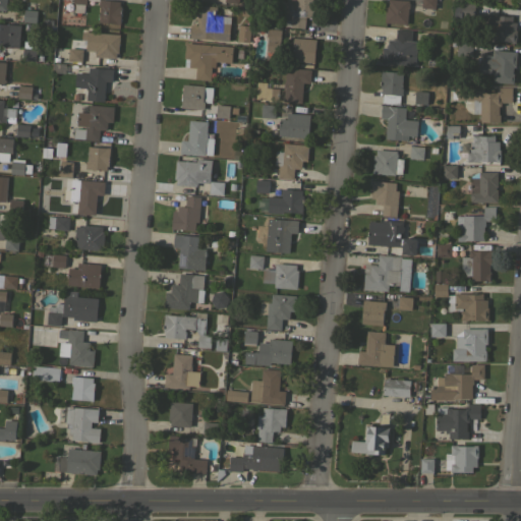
[(6,0),(6,6),(8,6),(7,9),(6,9),(6,10),(0,9),(0,0),(6,0)]
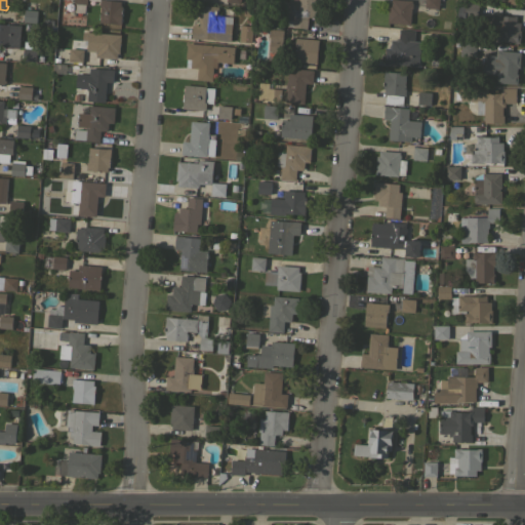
[(110,0),(121,1),(120,6),(122,6),(122,7),(123,7),(122,15),(121,15),(121,18),(122,18),(122,21),(121,21),(120,25),(117,24),(98,23),(99,6),(98,6),(98,0),(110,0)]
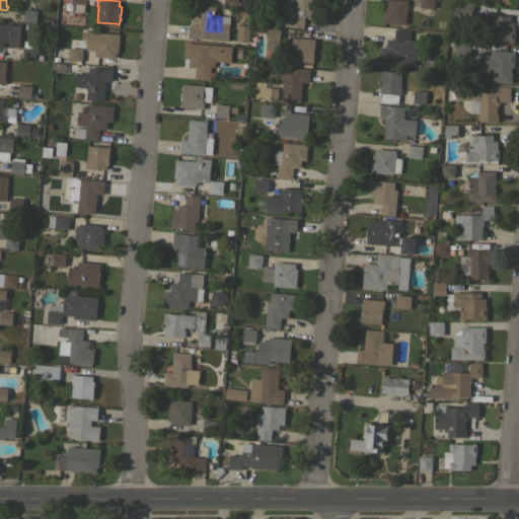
[(317,0),(317,9),(312,9),(311,17),(304,16),(303,27),(282,25),(283,14),(278,14),(279,1),(286,1),(286,0),(317,0)]
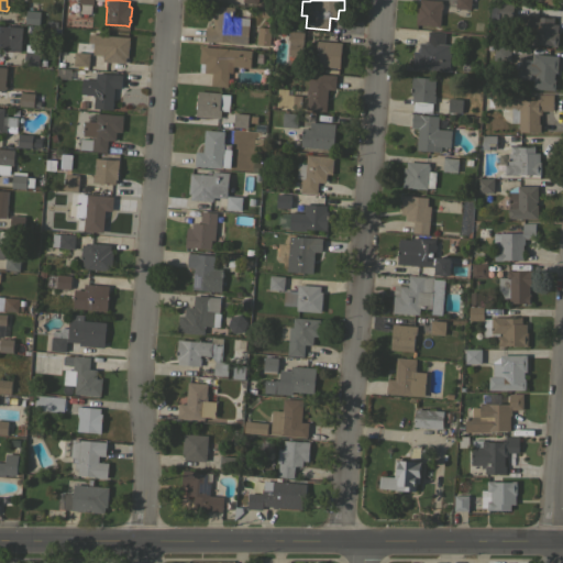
[(441,0),(441,3),(442,3),(442,9),(441,9),(439,26),(415,24),(417,4),(419,4),(419,0),(441,0)]
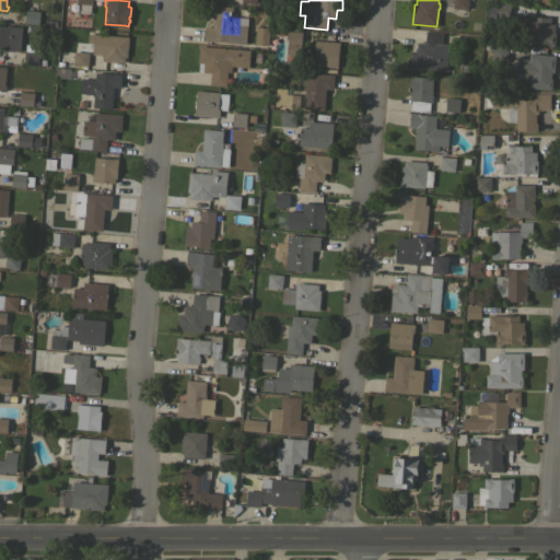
[(467,0),(467,10),(453,8),(453,0),(467,0)]
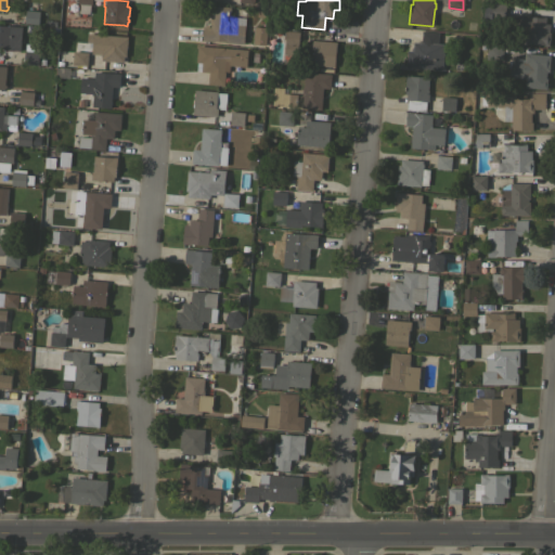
[(505,3),(504,20),(491,18),(490,21),(486,21),(486,9),(491,9),(491,2),(505,3)]
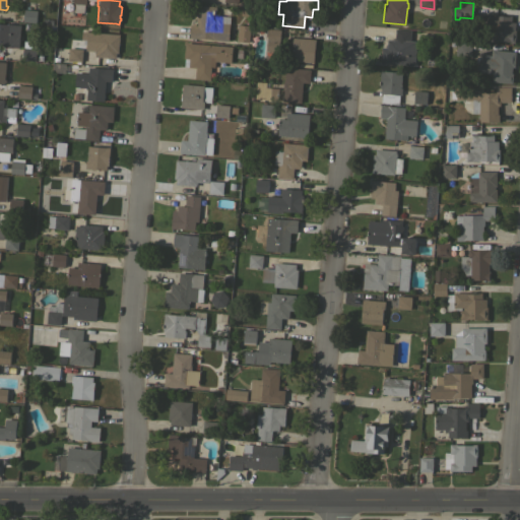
[(228,41),(211,40),(211,39),(189,38),(190,24),(196,25),(198,5),(216,6),(215,15),(230,16),(228,41)]
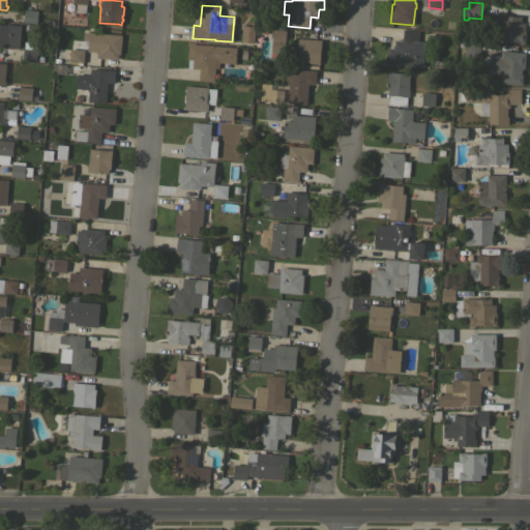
[(37,10),(36,23),(24,22),(25,9),(37,10)]
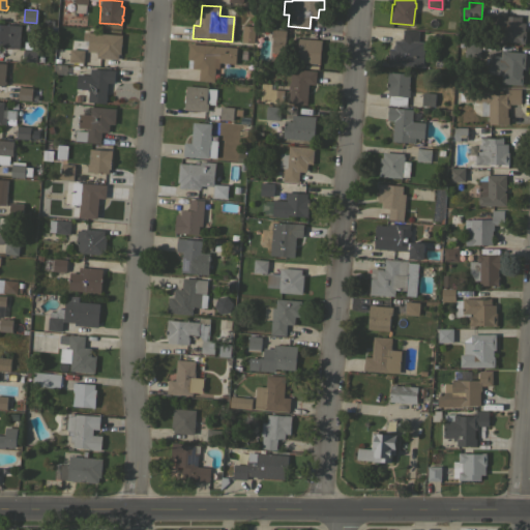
[(504,15),(504,16),(519,17),(519,16),(521,16),(521,22),(525,23),(524,30),(525,30),(524,43),(519,43),(519,42),(504,41),(504,42),(496,42),(497,28),(496,28),(496,25),(481,24),(482,18),(483,15),(488,16),(488,15),(497,15),(497,13),(504,15)]
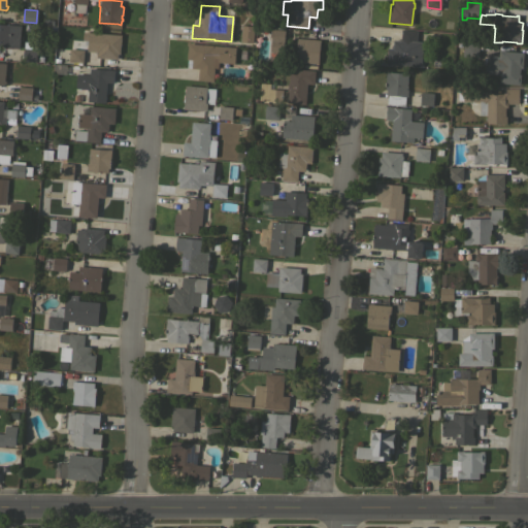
[(0,23),(21,25),(19,47),(8,47),(8,46),(0,45),(0,23)]
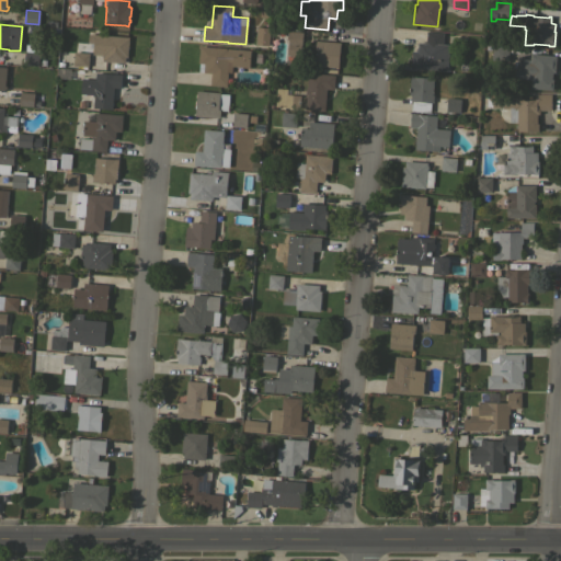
[(268,46),(255,45),(256,26),(270,27),(268,46)]
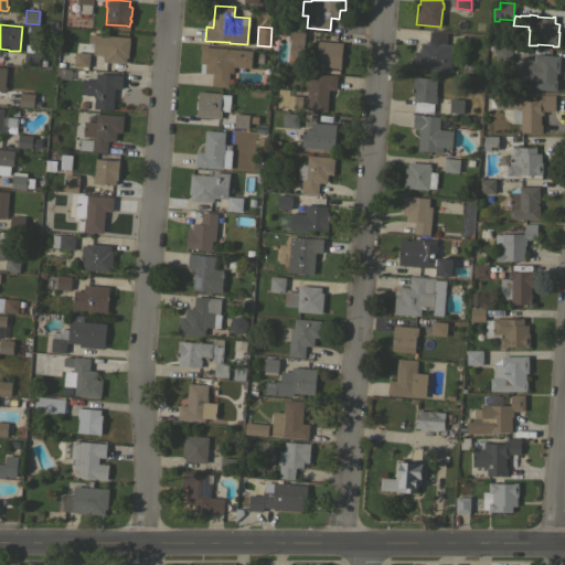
[(305,32),(304,46),(306,48),(306,54),(304,54),(304,56),(289,55),(290,31),(305,32)]
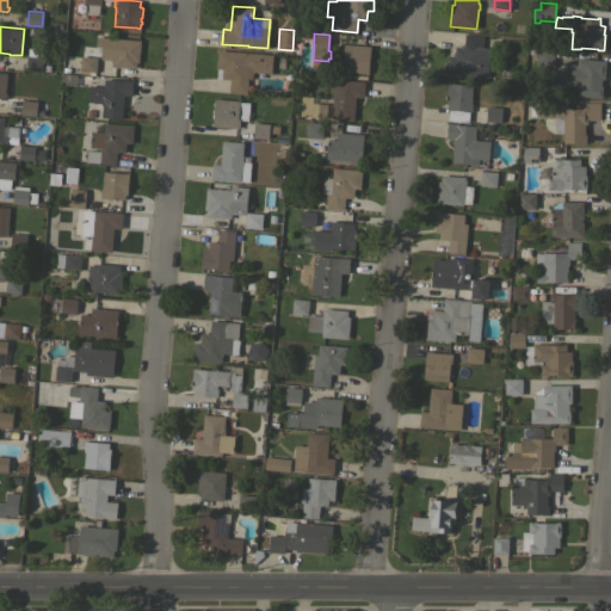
[(448,55),(454,56),(455,47),(463,47),(464,34),(482,35),(482,48),(488,48),(487,76),(446,74),(448,55)]
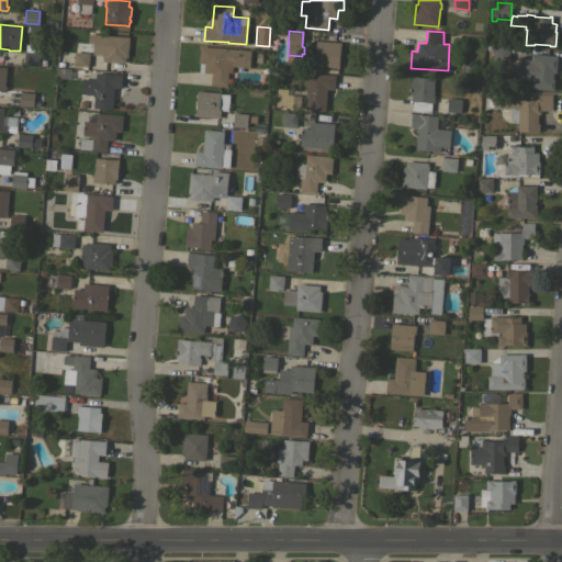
[(128,37),(127,57),(125,57),(124,63),(102,62),(102,58),(102,55),(92,54),(93,47),(90,47),(90,43),(88,43),(89,34),(128,37)]
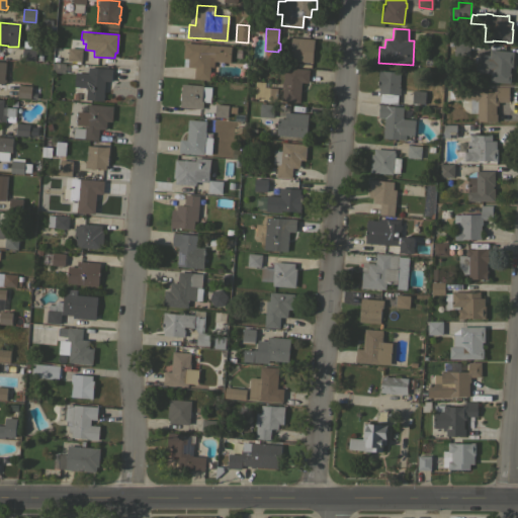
[(314,38),(312,63),(290,61),(292,46),(290,45),(291,37),(314,38)]
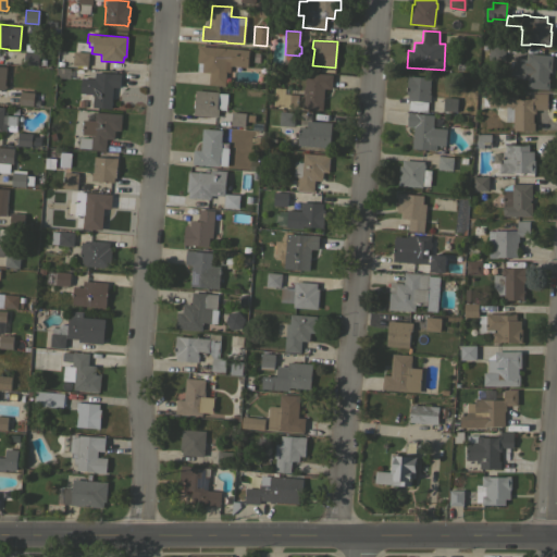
[(489,44),(505,46),(504,60),(487,59),(489,44)]
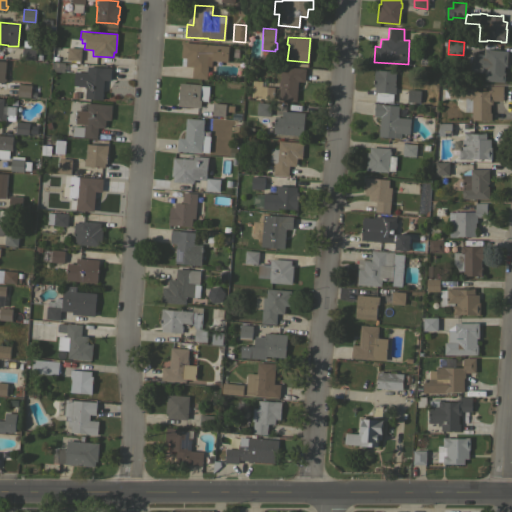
[(23,41),(36,42),(34,60),(22,59),(23,41)]
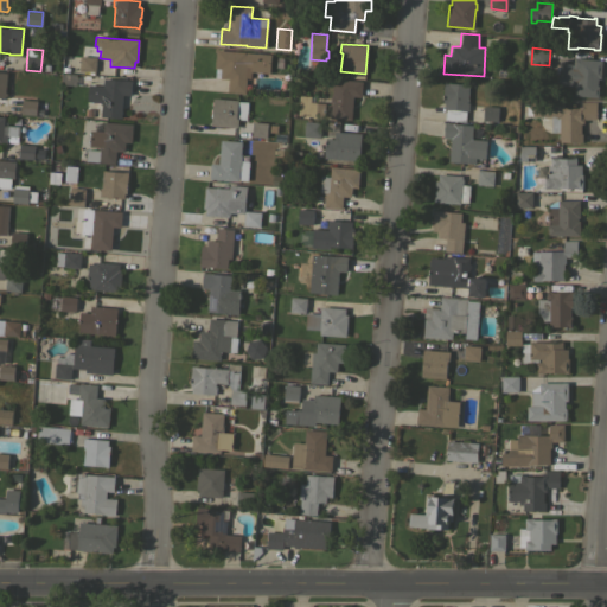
[(270,55),(269,72),(250,71),(250,78),(246,78),(244,94),(227,91),(228,78),(219,78),(221,68),(215,68),(216,50),(270,55)]
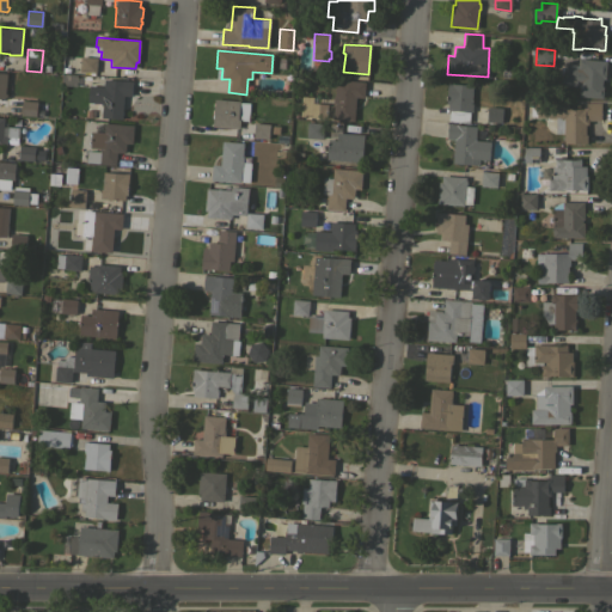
[(97,57),(96,72),(79,71),(80,56),(97,57)]
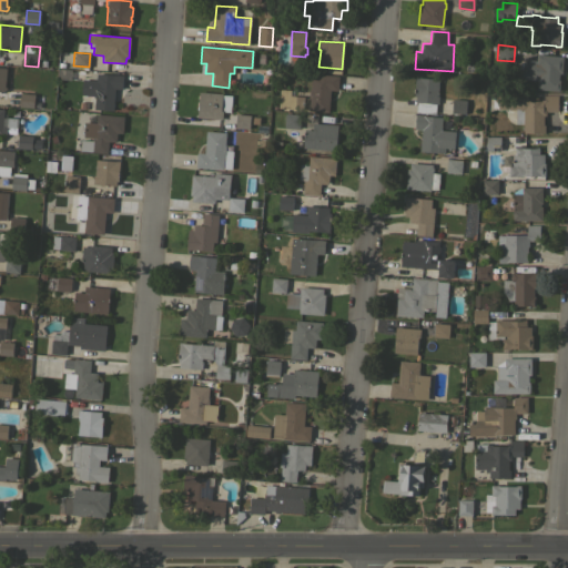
[(563,57),(561,72),(559,72),(558,80),(560,80),(559,91),(537,90),(537,80),(524,79),(524,78),(517,77),(518,60),(525,61),(525,60),(536,60),(537,54),(563,57)]
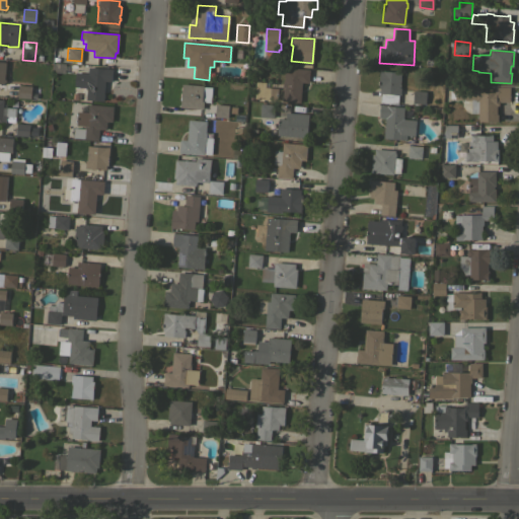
[(103,100),(86,99),(86,89),(85,89),(85,87),(74,86),(75,72),(87,73),(88,71),(84,71),(85,67),(104,68),(113,69),(112,81),(104,81),(103,100)]
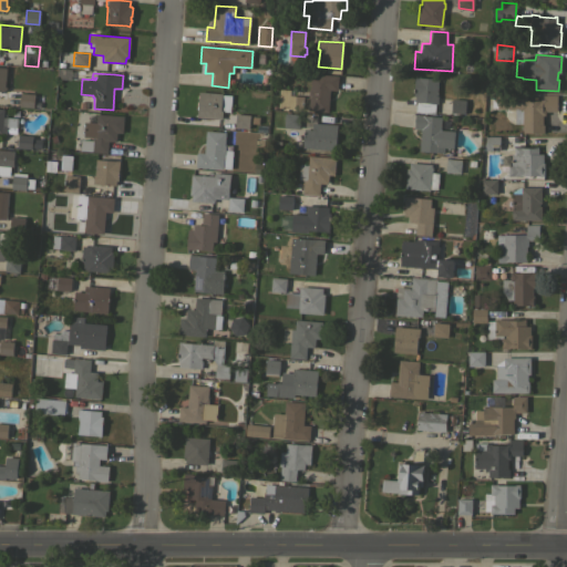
[(338,75),(337,91),(329,90),(328,112),(308,111),(309,98),(308,98),(309,88),(310,88),(311,73),(338,75)]
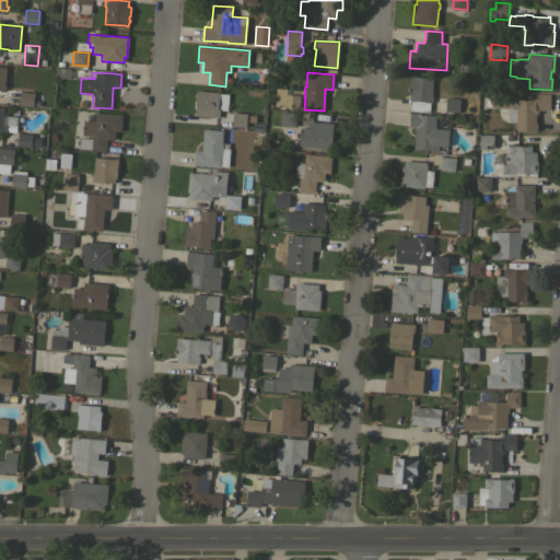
[(409,76),(432,78),(431,94),(432,94),(432,102),(430,102),(429,113),(410,111),(410,101),(409,101),(409,95),(408,95),(409,76)]
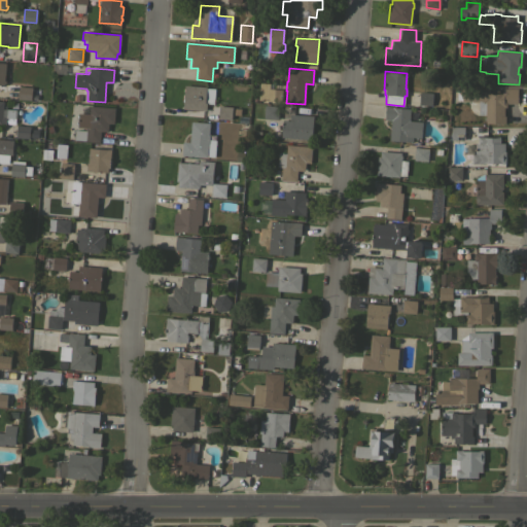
[(206,86),(206,88),(215,88),(213,104),(206,103),(206,110),(182,108),(184,84),(206,86)]
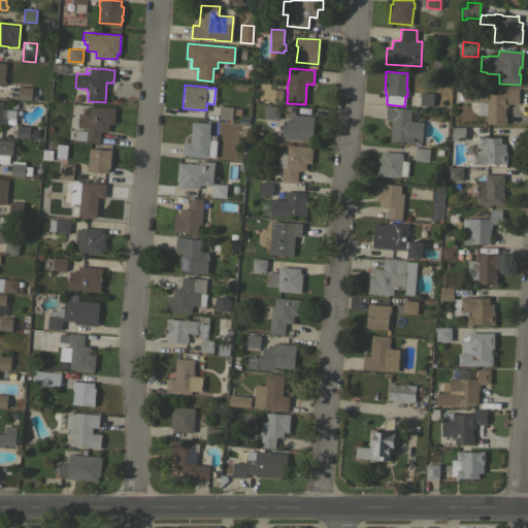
[(31,100),(18,99),(19,87),(32,88),(31,100)]
